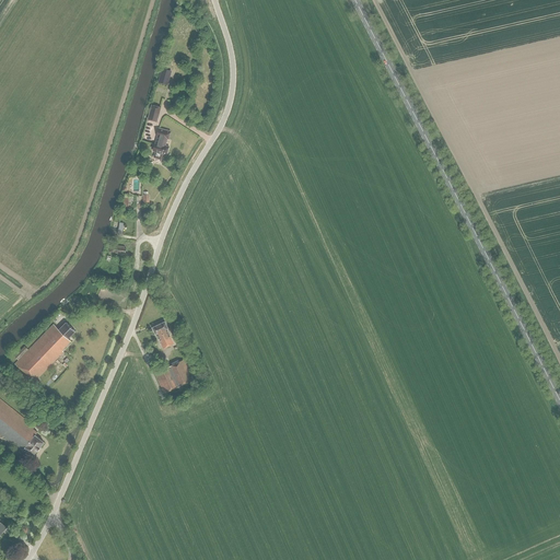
[(172,71),(162,68),(158,82),(167,85),(172,71)]
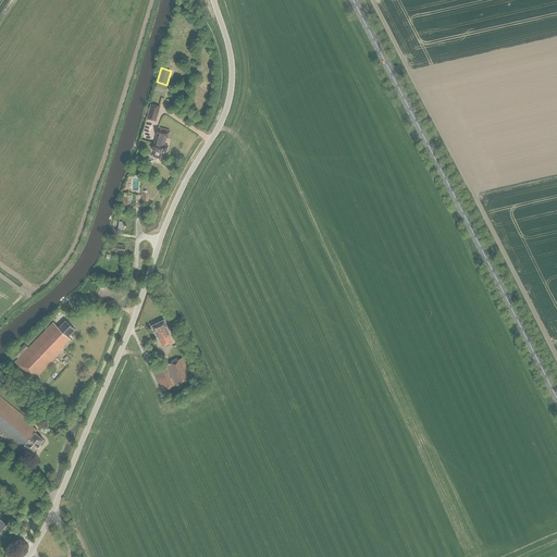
[(160,107),(151,103),(147,119),(157,121),(160,107)]
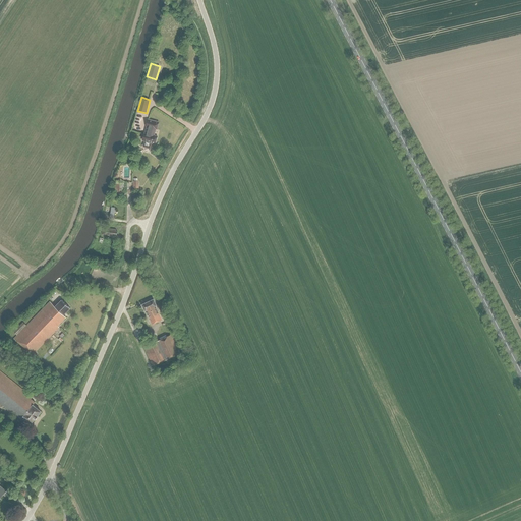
[(145,133),(142,140),(145,140),(143,147),(151,149),(152,143),(155,145),(157,136),(154,135),(156,129),(157,129),(159,122),(148,119),(146,126),(149,127),(147,134),(145,133)]
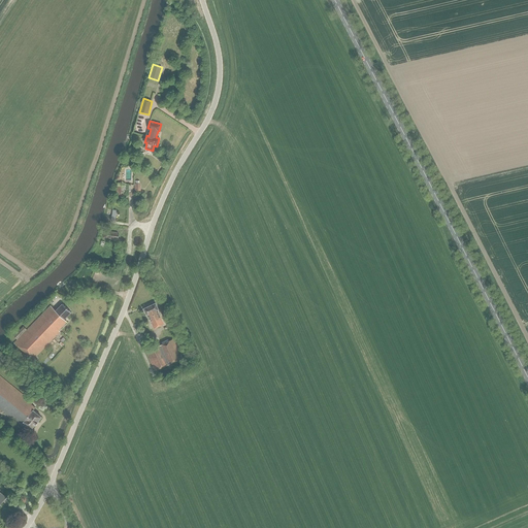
[(127,195),(126,184),(118,184),(118,196),(127,195)]
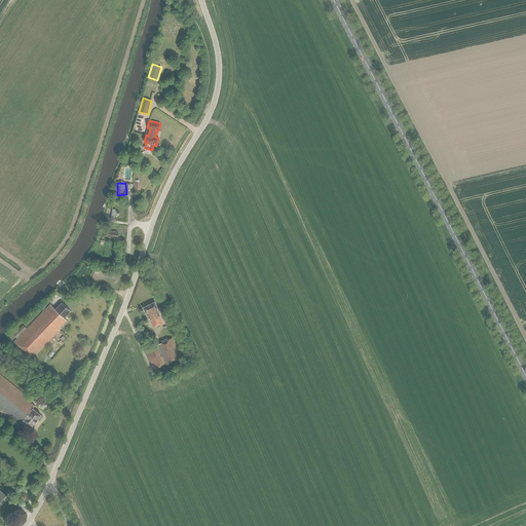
[(121,241),(121,235),(118,234),(118,233),(107,231),(106,239),(113,240),(113,242),(117,242),(117,241),(121,241)]
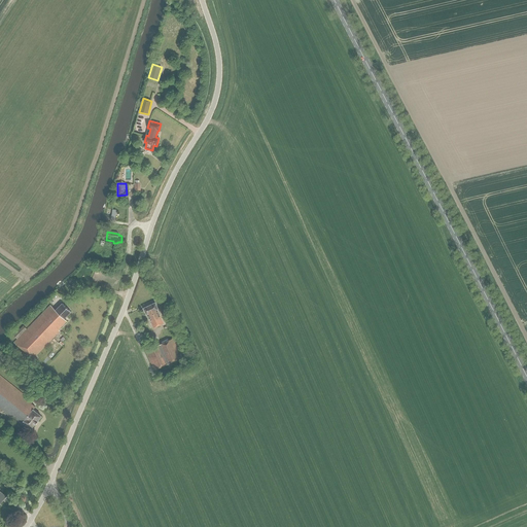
[(155,303),(149,306),(159,326),(164,323),(157,310),(157,309),(155,303)]
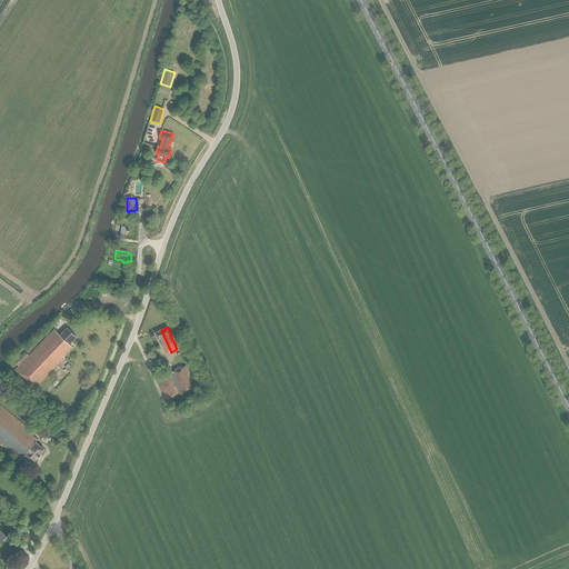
[(69,343),(77,337),(67,328),(60,336),(55,330),(15,370),(36,387),(65,357),(63,356),(72,347),(69,343)]
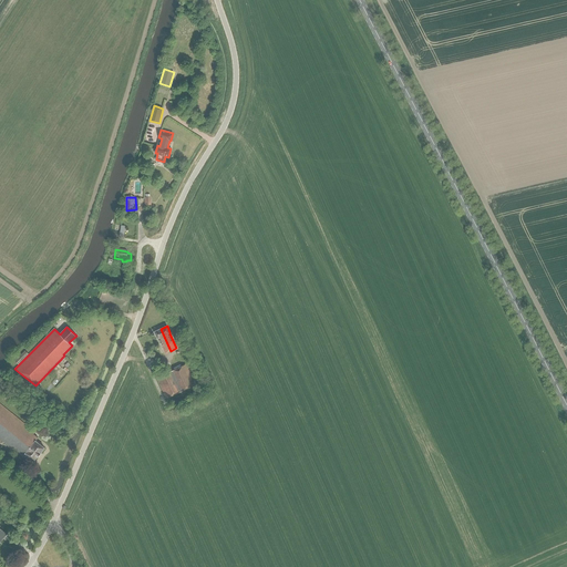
[(161,329),(154,331),(157,339),(158,338),(165,353),(171,351),(161,329)]
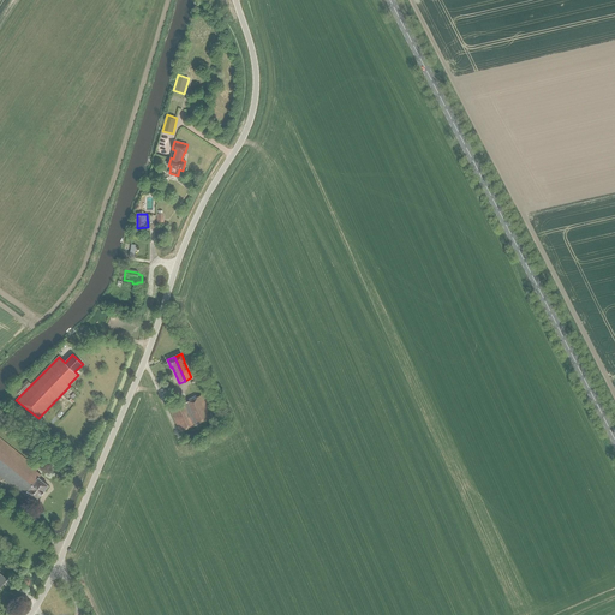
[(28,380),(17,390),(21,395),(31,383),(28,380)]
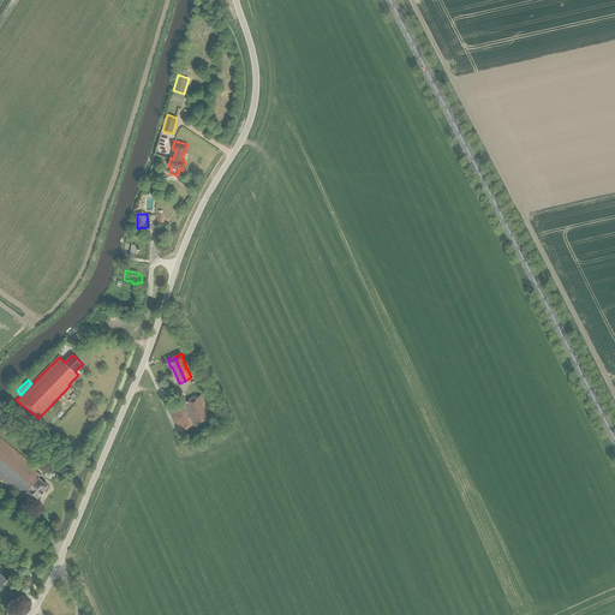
[(169,410),(180,431),(213,417),(202,395),(169,410)]
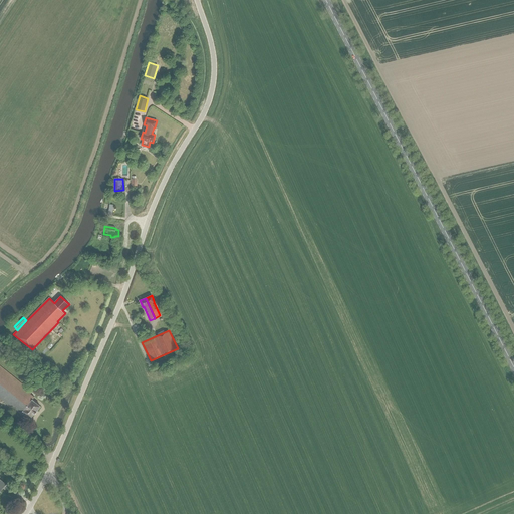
[(0,398),(9,407),(11,405),(21,413),(23,411),(31,418),(34,414),(35,414),(37,411),(40,406),(32,400),(34,397),(30,394),(31,392),(0,365),(0,398)]
